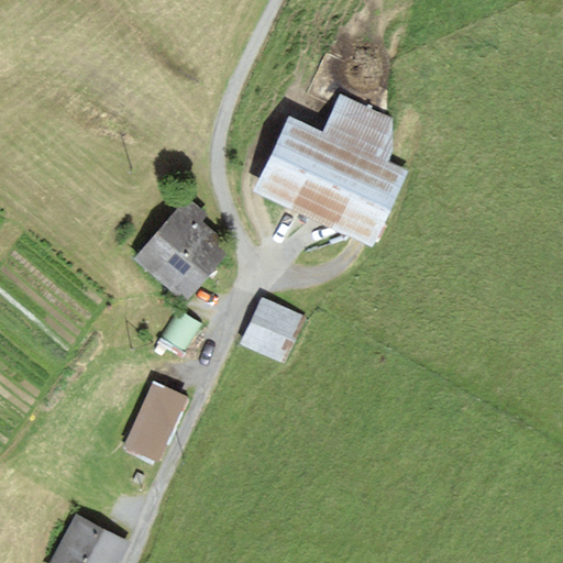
[(396,120),(340,94),(321,132),(283,113),(250,183),(371,240),(404,169),(385,159),(392,145),(385,142),(396,120)]
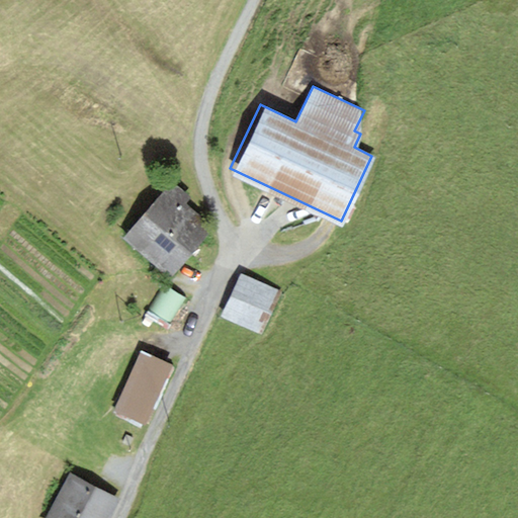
[(182,194),(167,181),(123,235),(167,270),(204,225),(176,201),(182,194)]
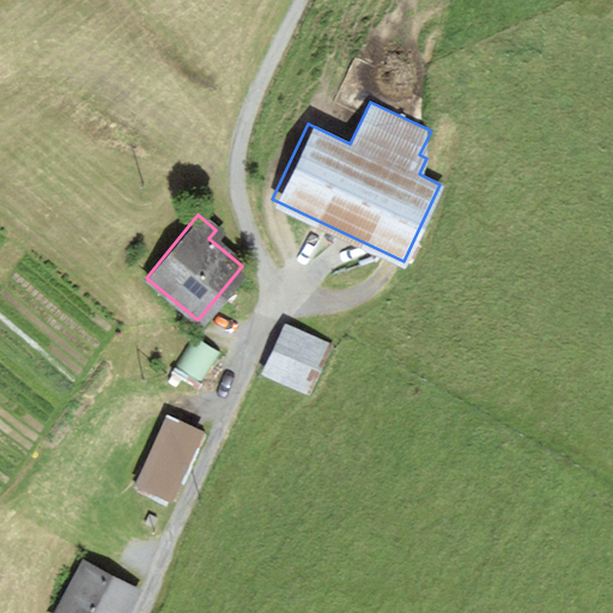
[(334,344),(287,321),(265,368),(311,390),(334,344)]
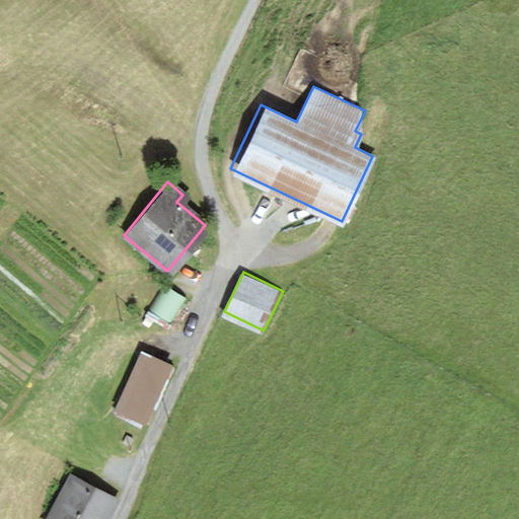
[(152,308),(169,318),(183,295),(166,285),(152,308)]
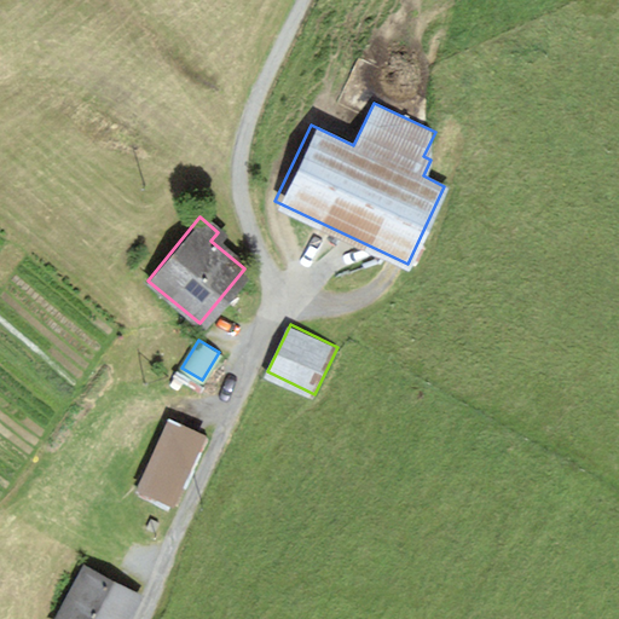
[(194,435),(162,422),(137,484),(168,496),(194,435)]
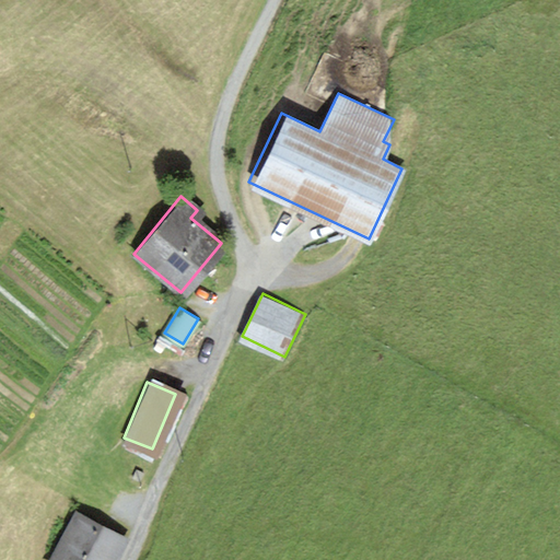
[(112,559),(124,535),(70,510),(46,559),(112,559)]
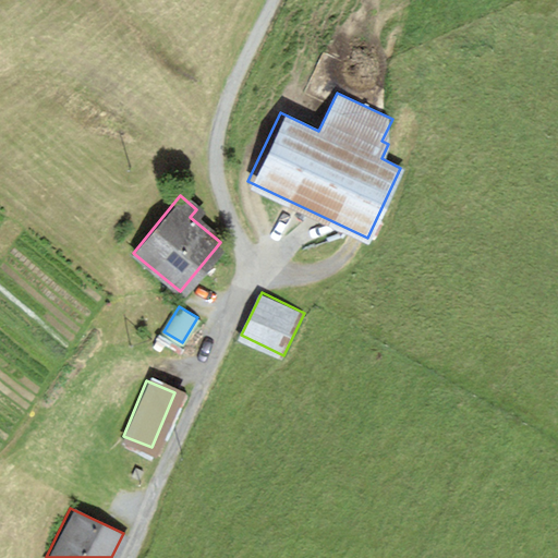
All buildings are outlined.
